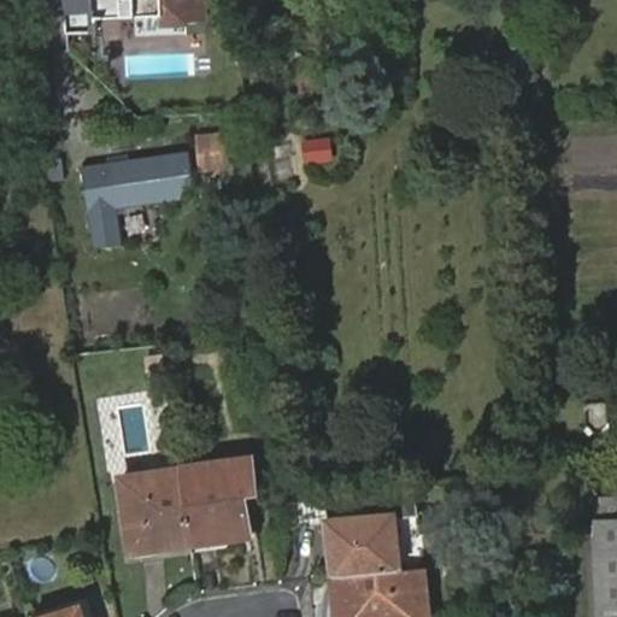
[(183,22),(182,0),(64,0),(65,34),(93,33),(92,16),(158,15),(158,23),(183,22)]
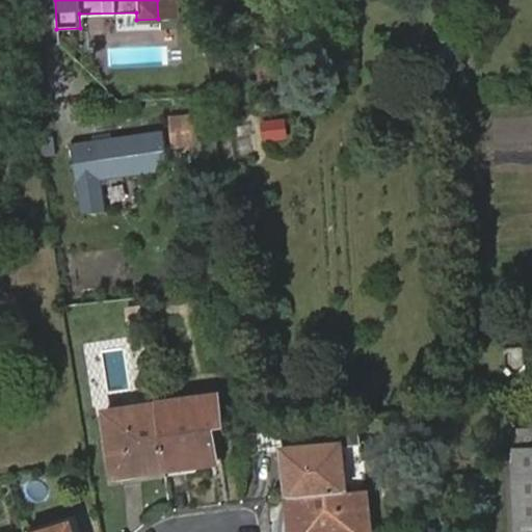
[(173,0),(157,0),(158,19),(174,18),(173,0)]
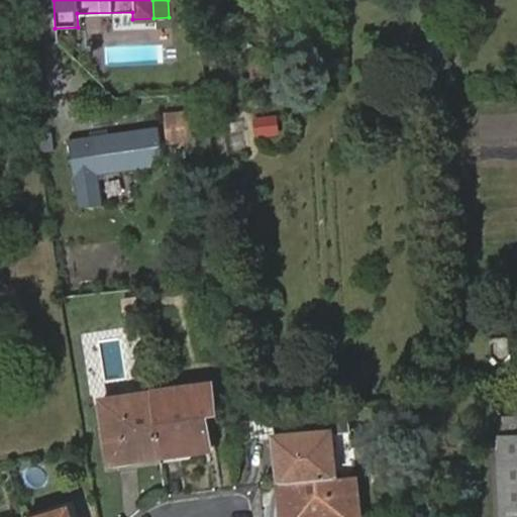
[(196,141),(194,112),(167,114),(170,143),(196,141)]
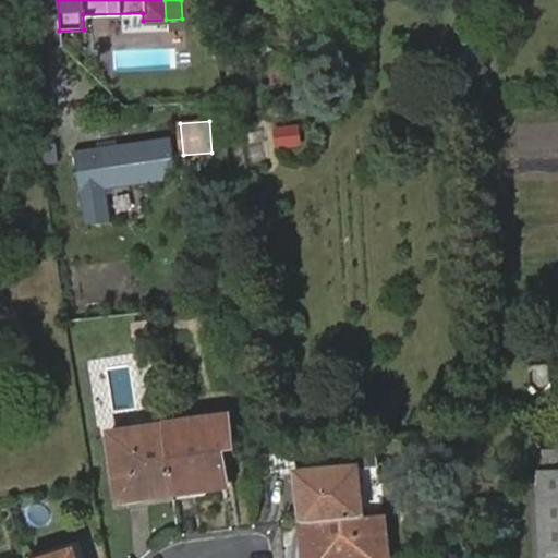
[(271,145),(293,143),(292,124),(270,126),(271,145)]
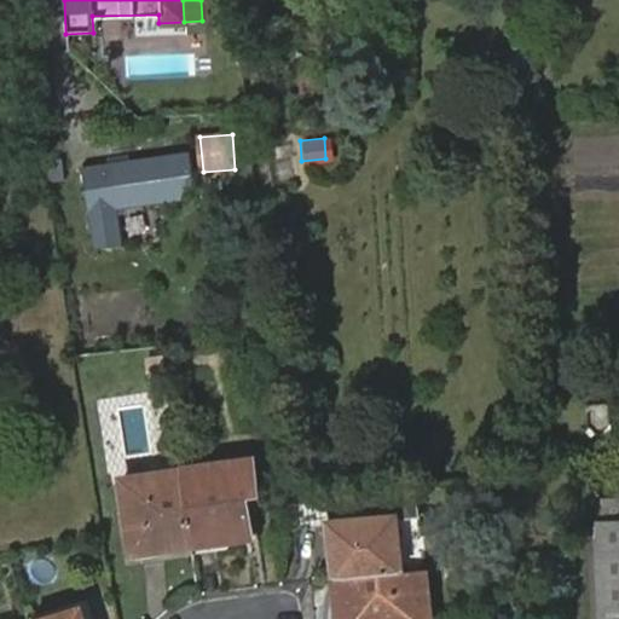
[(190,151),(81,165),(92,250),(122,247),(117,207),(196,197),(190,151)]
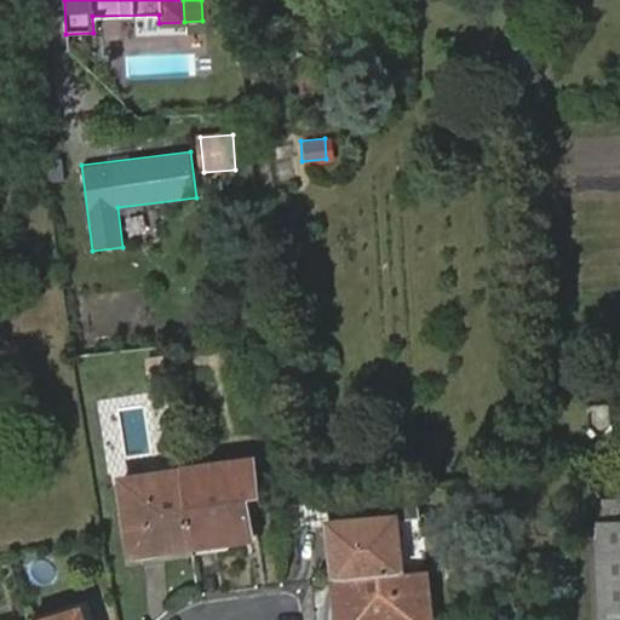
[(233,337),(251,334),(250,321),(231,322),(233,337)]
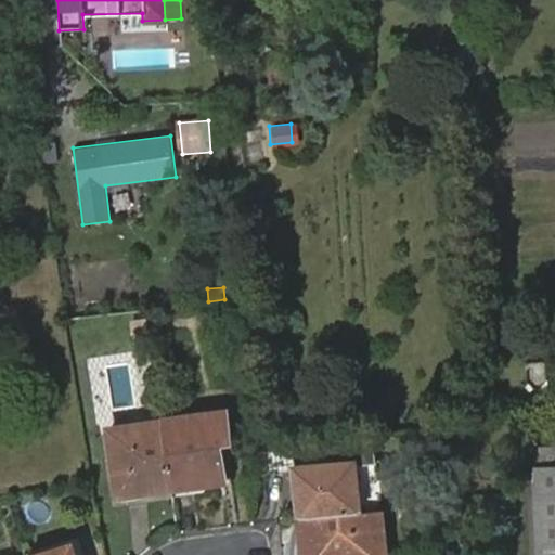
[(554,384),(554,357),(541,359),(544,386),(554,384)]
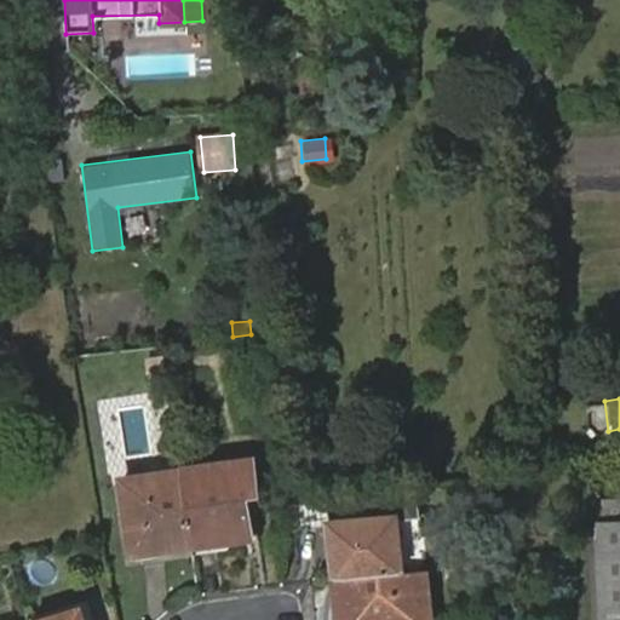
[(248,459),(177,468),(178,471),(187,545),(246,538),(240,487),(252,486),(248,459)]
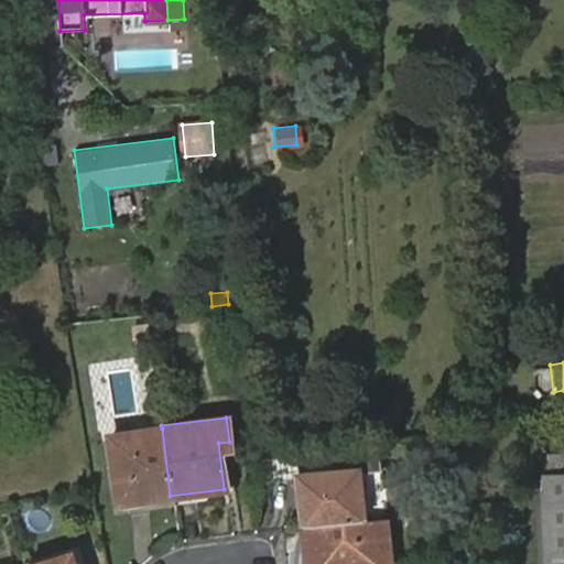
[(170,496),(162,429),(108,435),(117,502),(170,496)]
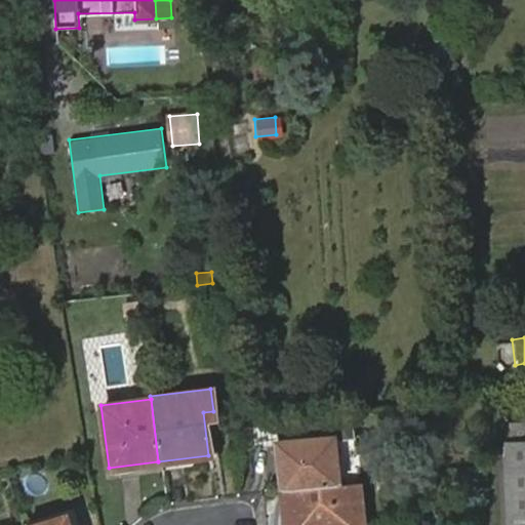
[(360,480),(353,411),(274,422),(282,489),(284,488),(360,480)]
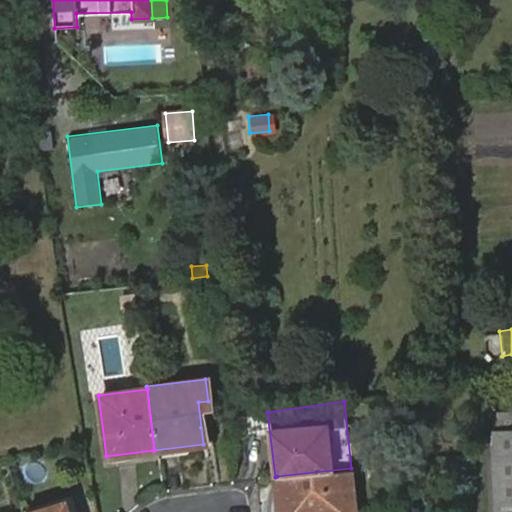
[(511,511),(511,408),(488,409),(493,511),(511,511)]
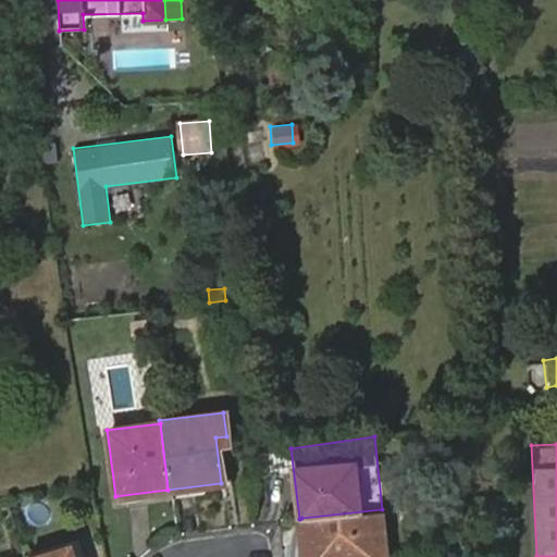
[(388,556),(384,509),(382,509),(301,518),(305,556),(388,556)]
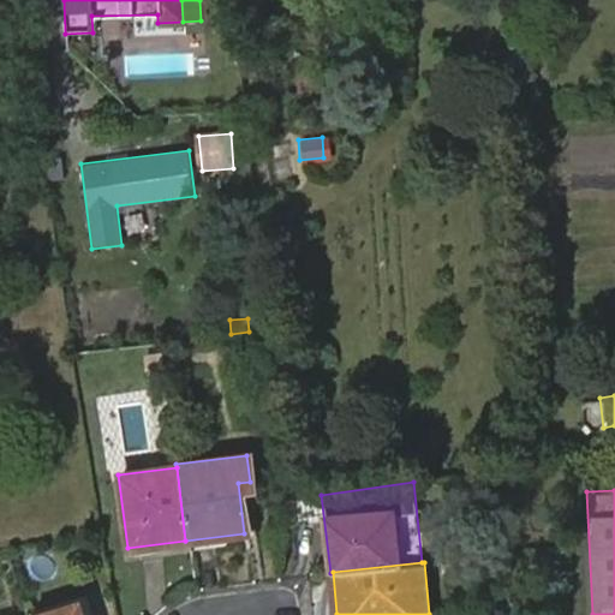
[(84,614),(79,599),(29,614),(84,614)]
